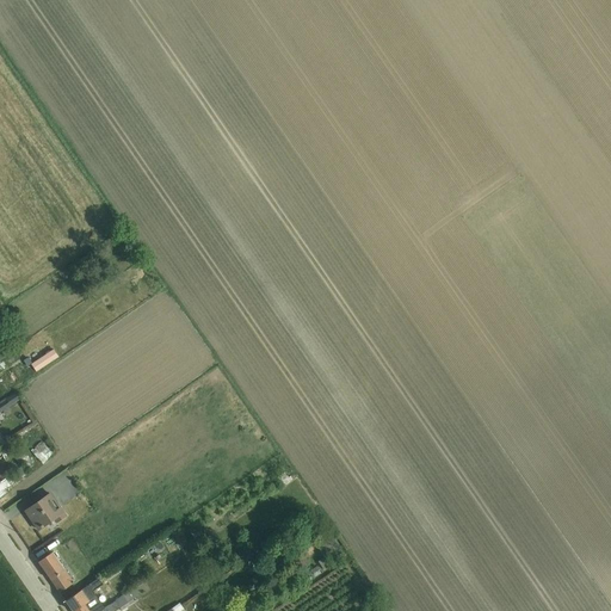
[(30,370),(54,357),(49,349),(25,362),(30,370)]
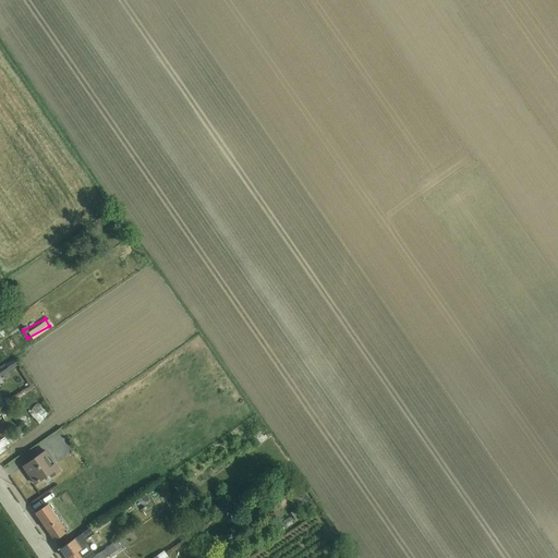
[(0,376),(17,365),(14,360),(5,365),(4,364),(0,367),(0,376)]
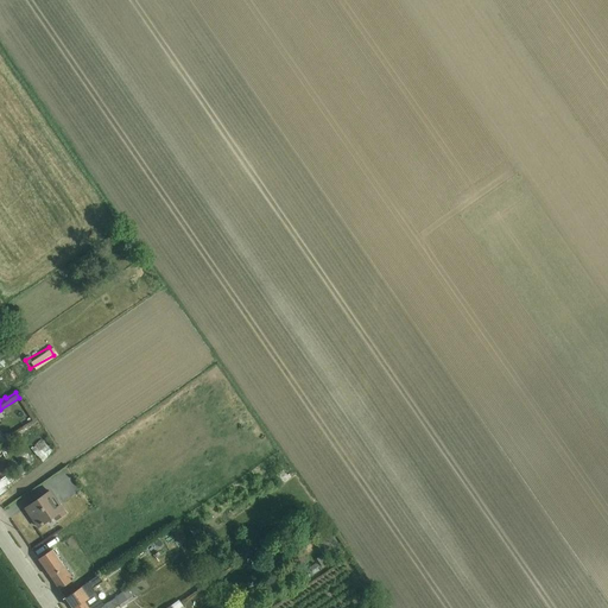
[(36,437),(25,447),(37,460),(48,450),(36,437)]
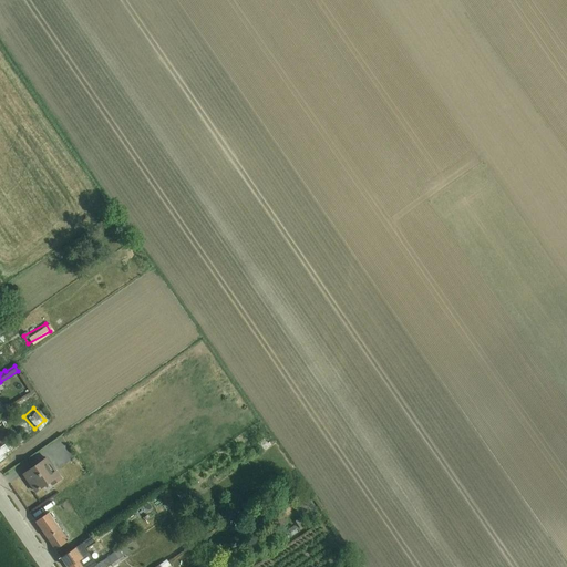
[(3,414),(0,416),(0,431),(10,424),(3,414)]
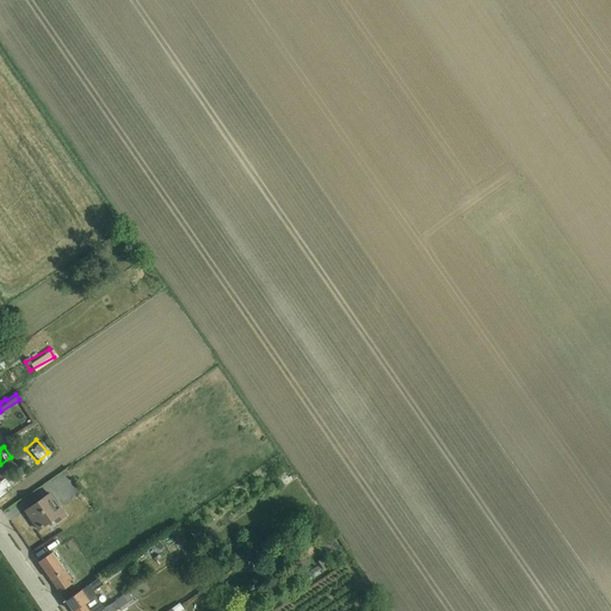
[(284,473),(277,479),(283,487),(292,480),(290,476),(288,477),(284,473)]
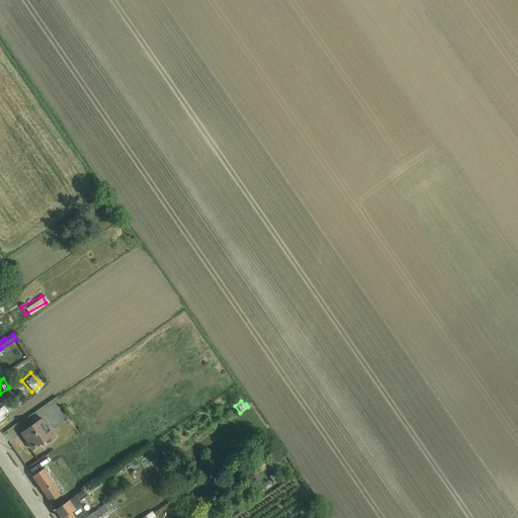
[(5,406),(0,409),(0,422),(15,412),(11,407),(7,410),(5,406)]
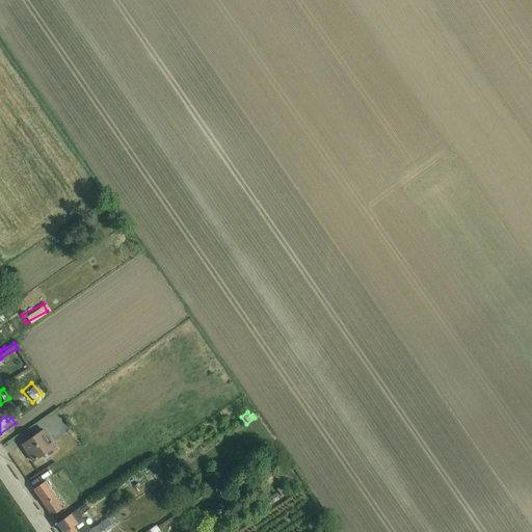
[(30,451),(27,453),(33,461),(46,453),(49,456),(58,450),(44,429),(25,444),(30,451)]
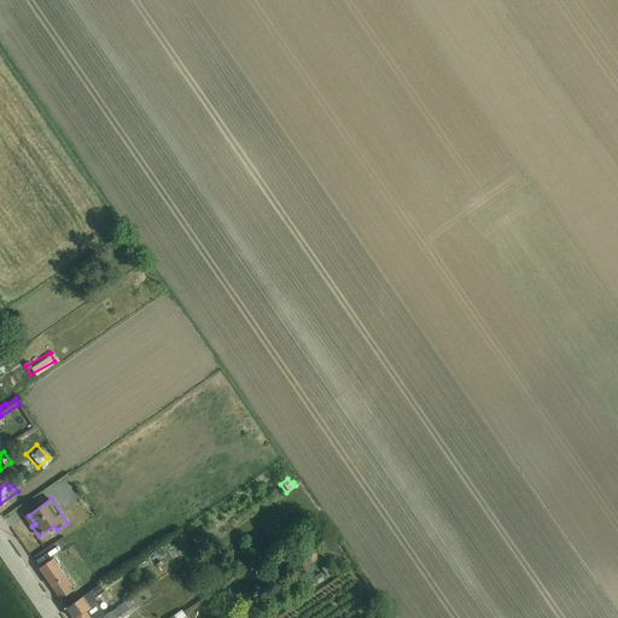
[(237,548),(244,543),(240,537),(233,542),(237,548)]
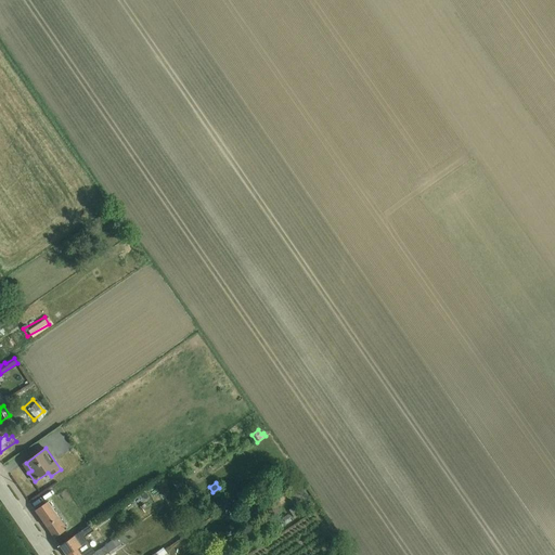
[(48,502),(35,512),(54,539),(67,529),(48,502)]
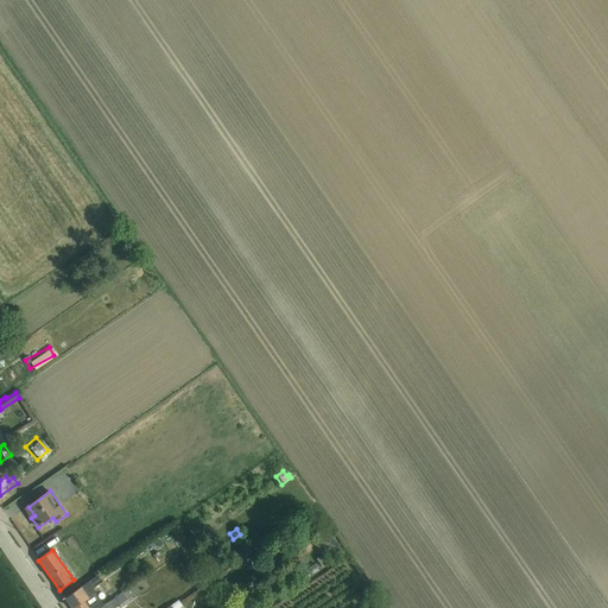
[(324,555),(316,559),(322,568),(329,563),(324,555)]
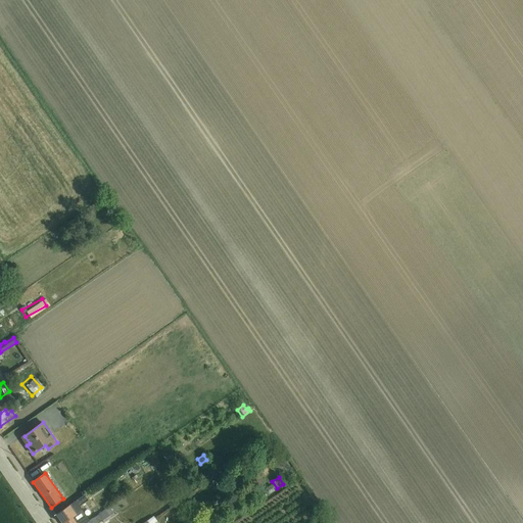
[(209,479),(204,487),(215,492),(219,484),(209,479)]
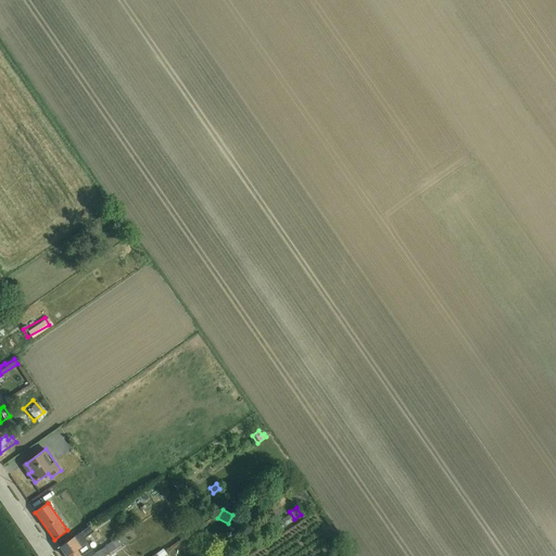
[(288,516),(272,527),(276,533),(291,522),(288,516)]
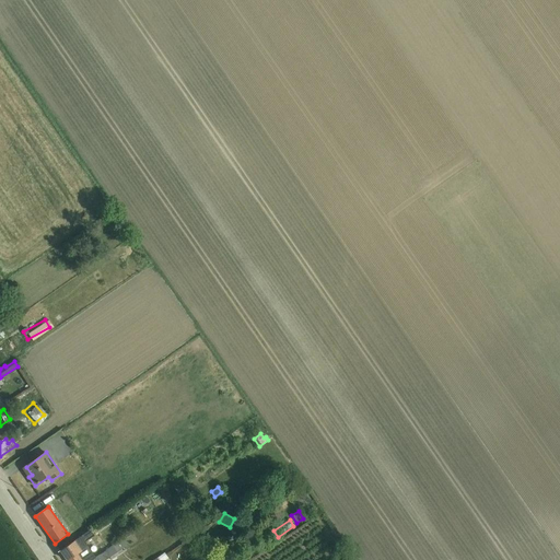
[(66,559),(69,559),(88,547),(84,541),(95,534),(93,529),(60,551),(66,559)]
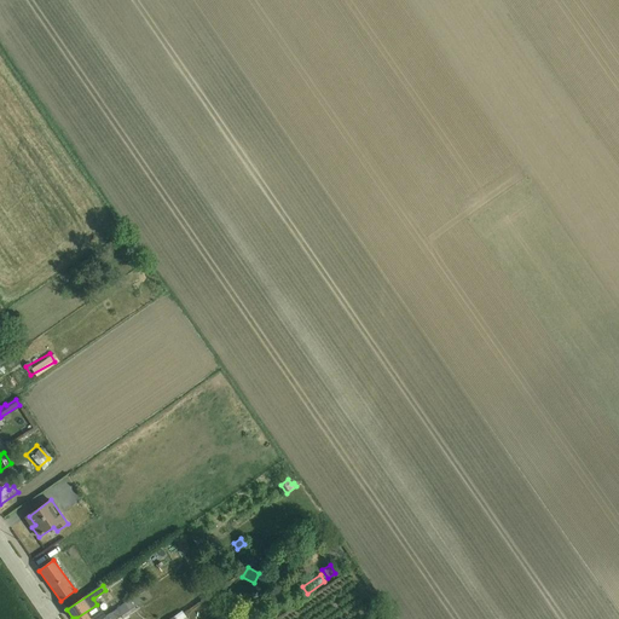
[(111,614),(103,618),(117,618),(121,617),(122,618),(136,611),(129,602),(111,614)]
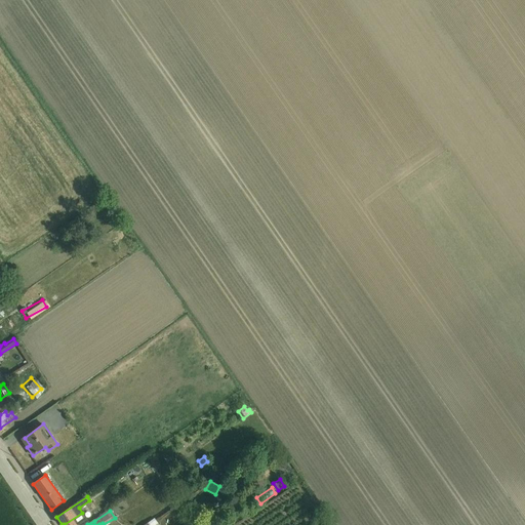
[(82,513),(65,524),(87,524),(94,521),(91,516),(86,519),(82,513)]
